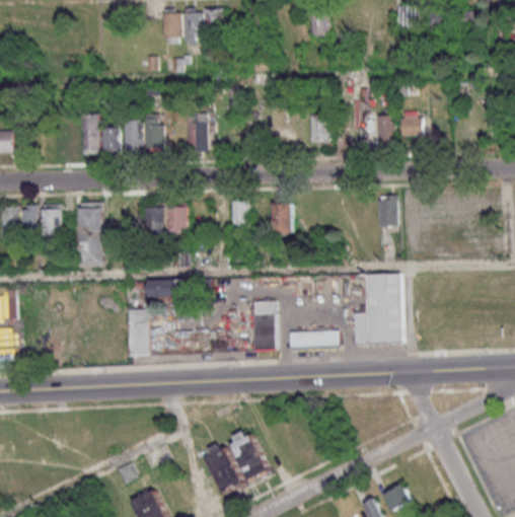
[(397,31),(421,31),(421,5),(397,5),(397,31)]
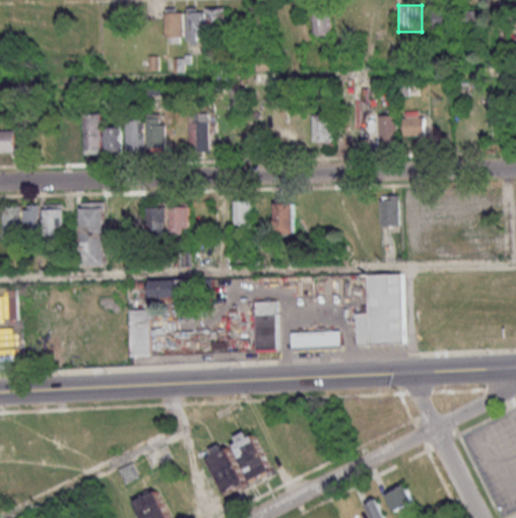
[(310,38),(328,38),(328,7),(310,7),(310,38)]
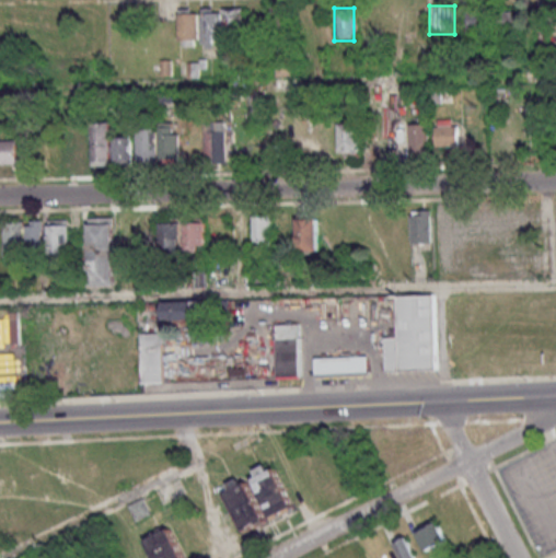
[(174,10),(174,47),(196,47),(196,10),(174,10)]
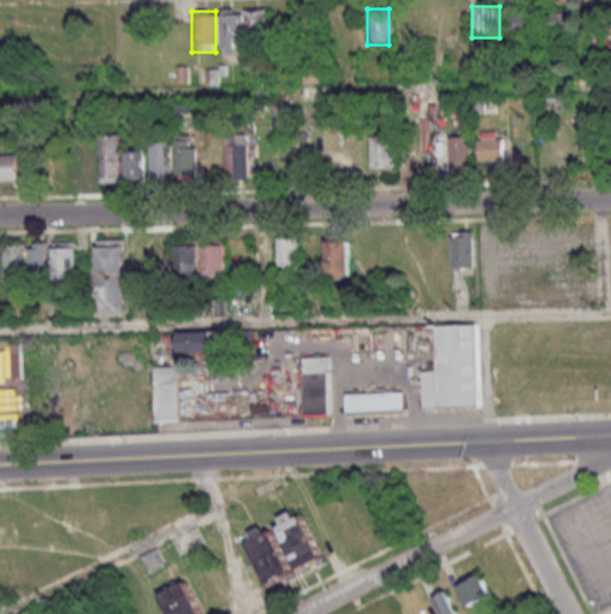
[(220,11),(220,49),(261,49),(261,11),(220,11)]
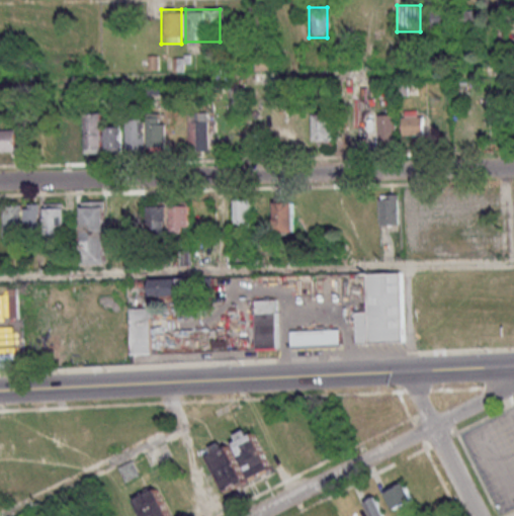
[(481,11),(457,11),(457,29),(481,29),(481,11)]
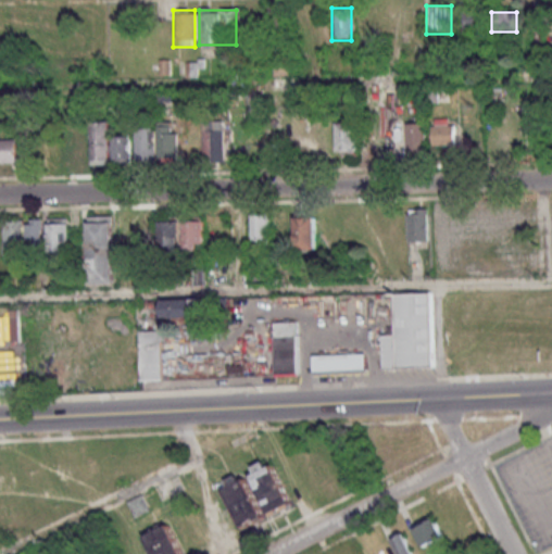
[(451,147),(451,120),(429,120),(429,147),(451,147)]
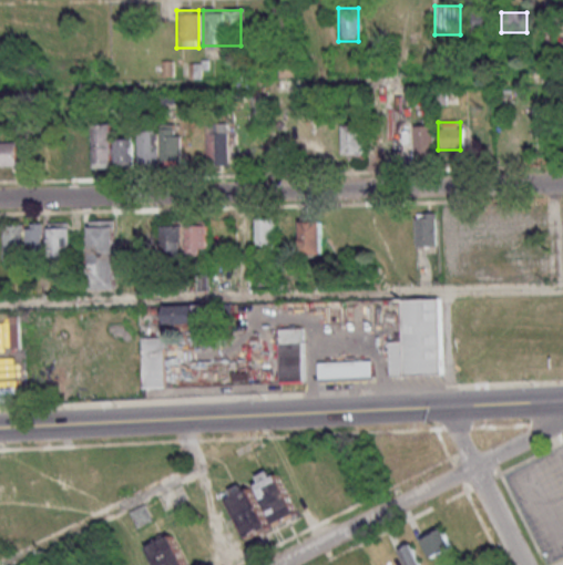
[(91,125),(91,170),(110,170),(110,125),(91,125)]
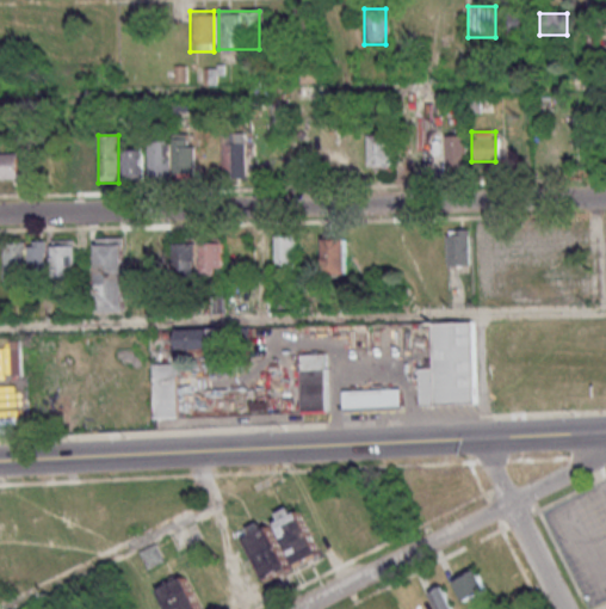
[(366,135),(366,173),(389,173),(389,135),(366,135)]
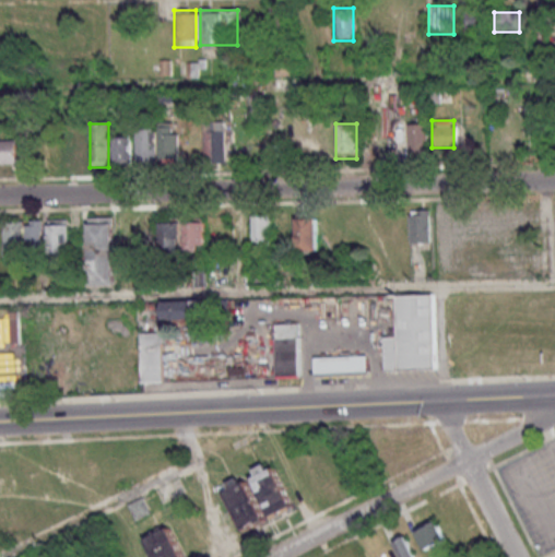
[(404,125),(404,157),(424,157),(424,125),(404,125)]
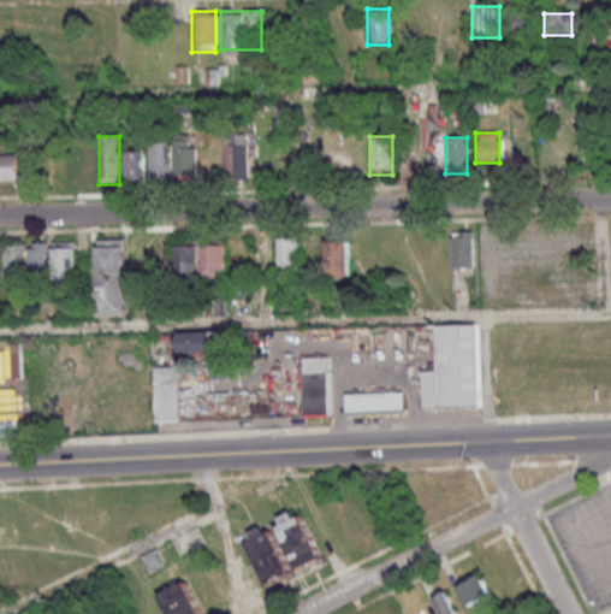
[(147,182),(171,182),(193,182),(193,139),(172,139),(172,143),(147,143),(147,182)]
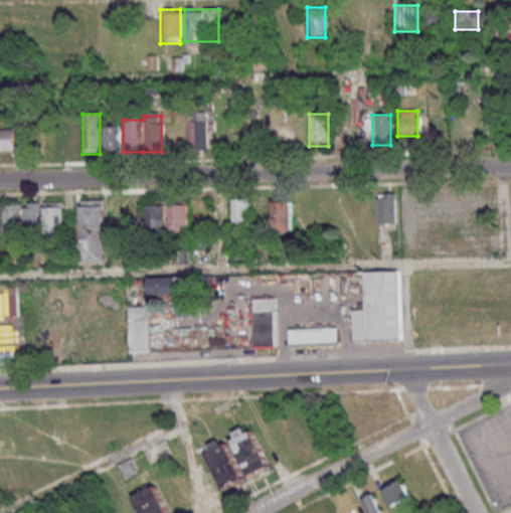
[(185,152),(207,152),(207,116),(185,116),(185,152)]
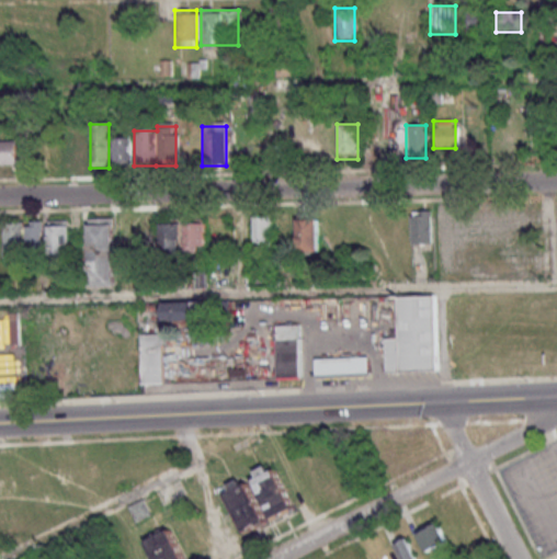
[(112,136),(112,168),(128,168),(128,136),(112,136)]
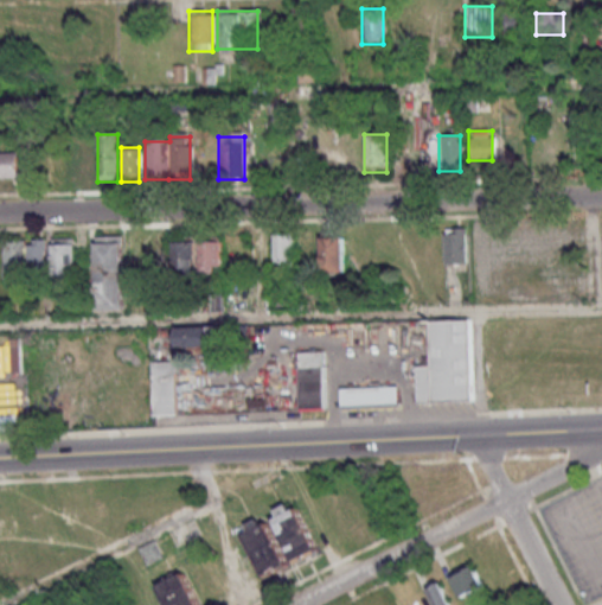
[(0,179),(17,180),(17,153),(0,153),(0,179)]
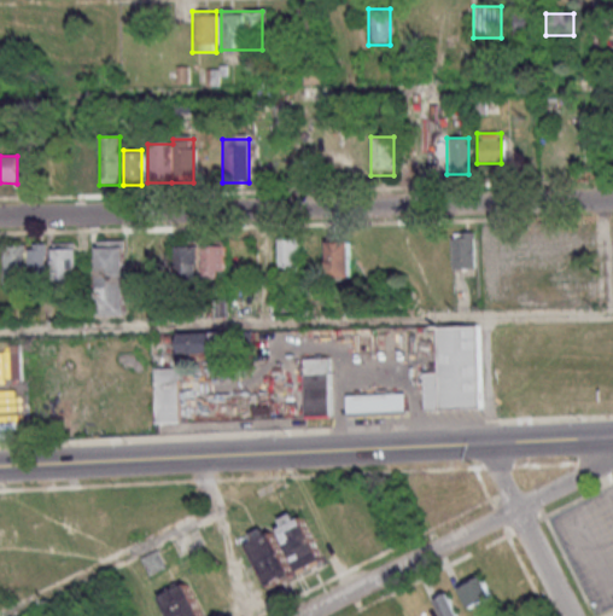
[(80,157),(80,182),(95,182),(95,157),(80,157)]
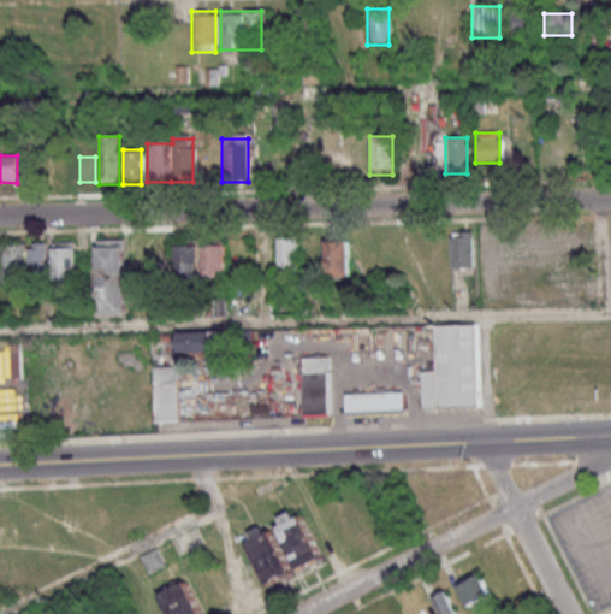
[(469,235),(446,235),(446,271),(469,271),(469,235)]
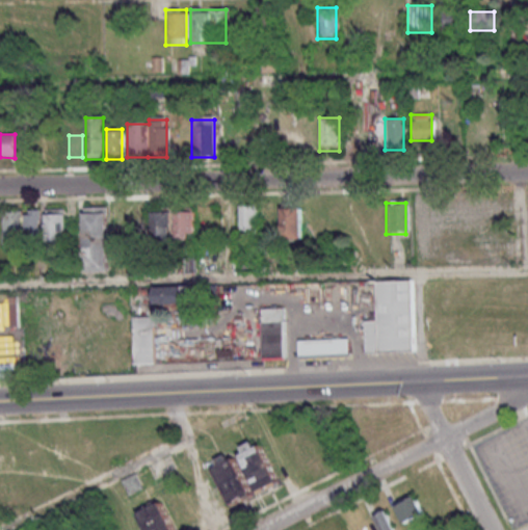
[(237,236),(255,236),(255,205),(237,205),(237,236)]
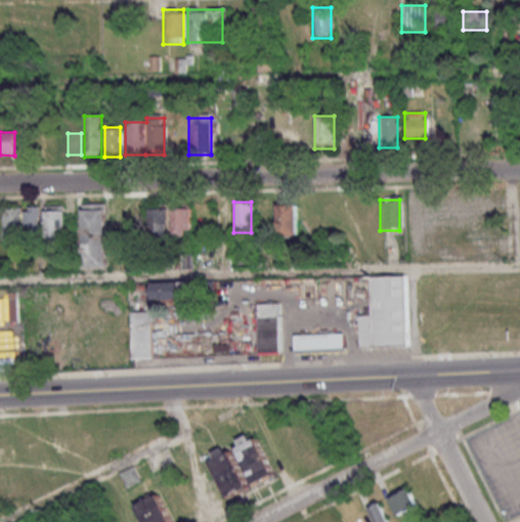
[(168,238),(168,204),(145,205),(146,240),(168,238)]
